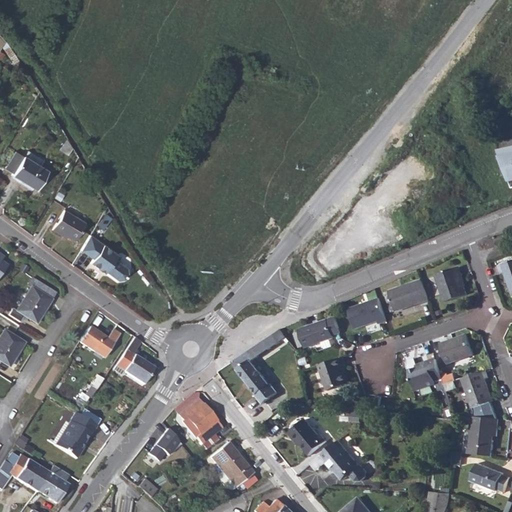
[(511,149),(499,153),(511,182),(511,149)]
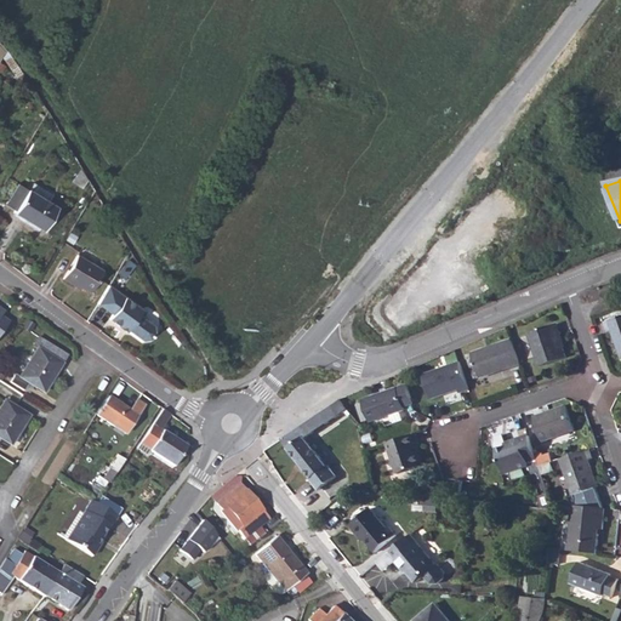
[(26,189),(17,183),(4,204),(13,210),(12,211),(45,231),(58,208),(49,203),(53,195),(32,182),(28,189),(26,189)]
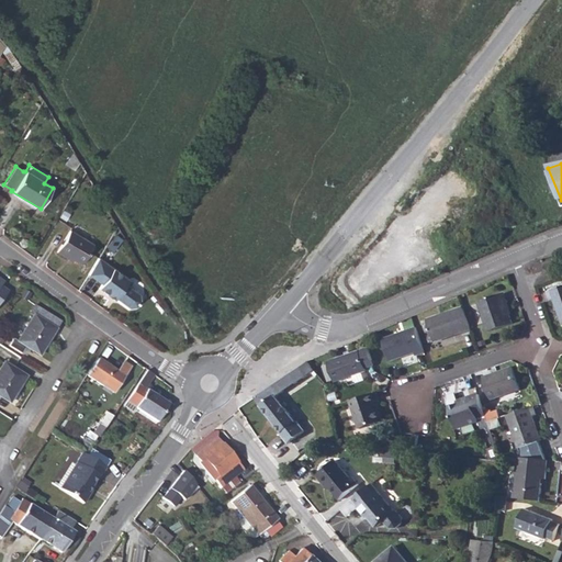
[(72,234),(58,255),(69,261),(70,259),(82,267),(94,247),(72,234)]
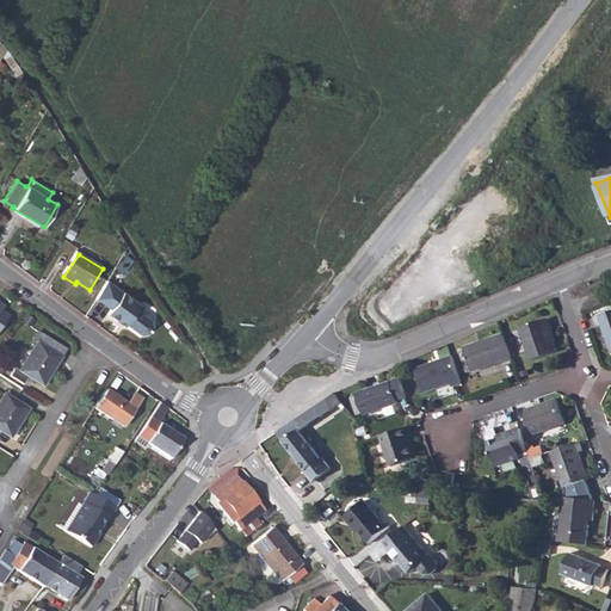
[(600,282),(590,285),(592,292),(603,289),(600,282)]
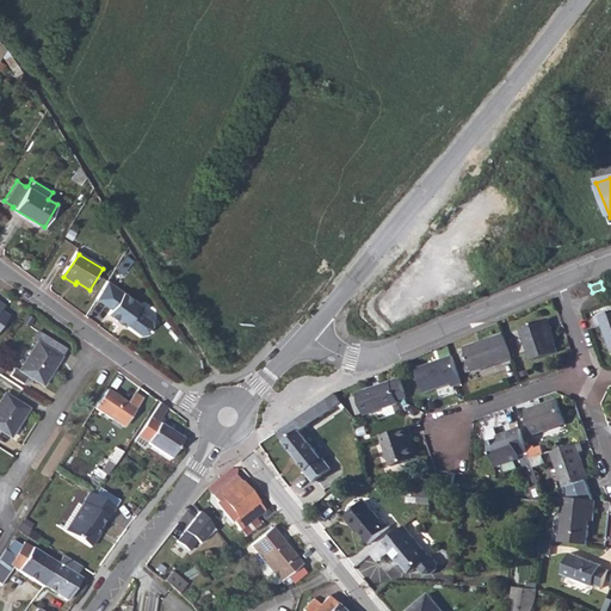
[(109,283),(98,301),(112,312),(110,316),(119,323),(122,322),(127,326),(141,337),(149,335),(153,329),(153,322),(137,312),(141,307),(109,283)]
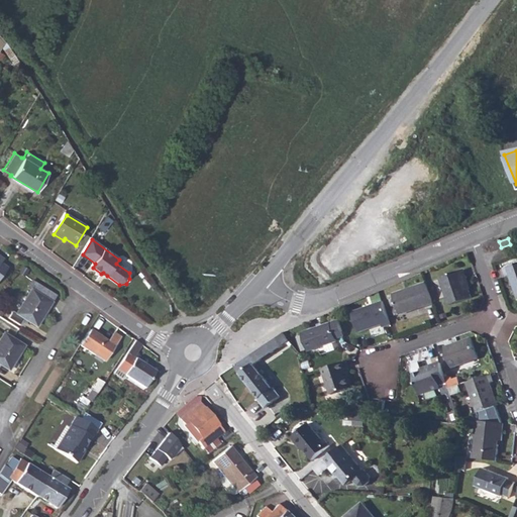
[(516,261),(502,267),(504,275),(508,274),(516,297),(516,261)]
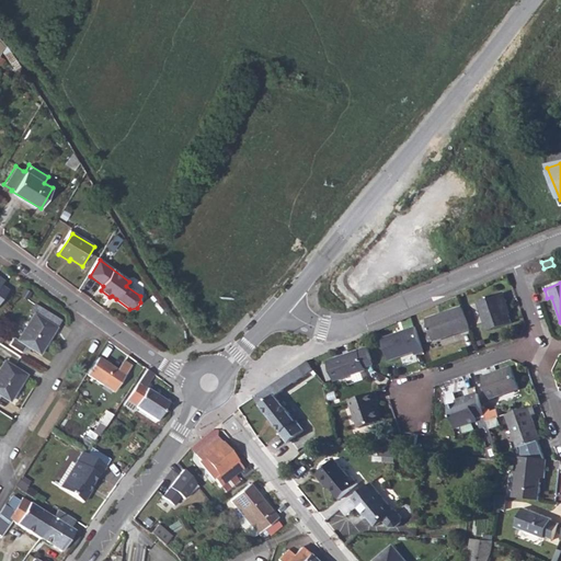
[(503,294),(478,304),(488,333),(512,324),(504,304),(506,302),(503,294)]
